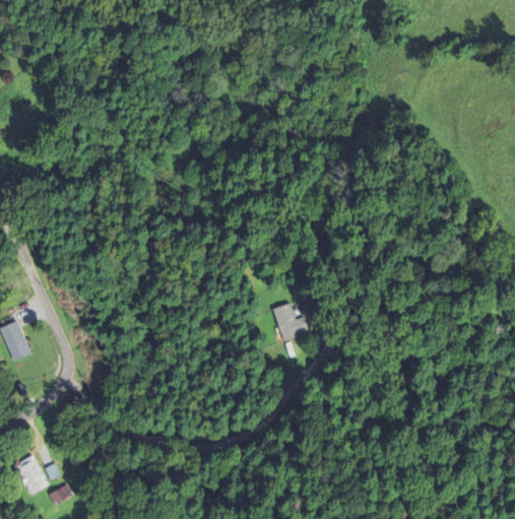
[(0,138),(4,143),(11,136),(0,123),(0,138)]
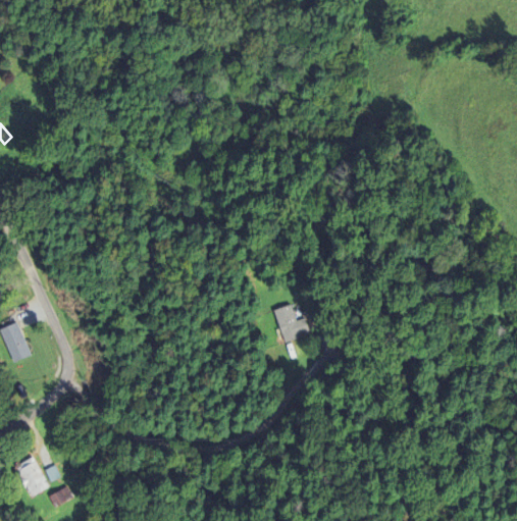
[(291,344),(280,312),(299,306),(303,320),(311,318),(315,331),(308,333),(309,337),(291,344)]
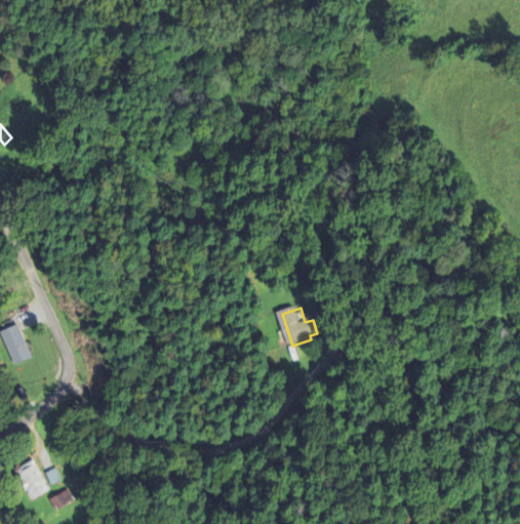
[(0,332),(17,324),(32,355),(15,363),(0,332)]
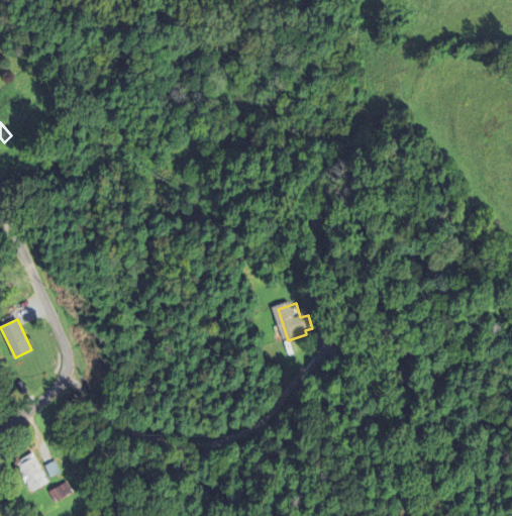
[(15,461),(32,493),(50,483),(33,451),(15,461)]
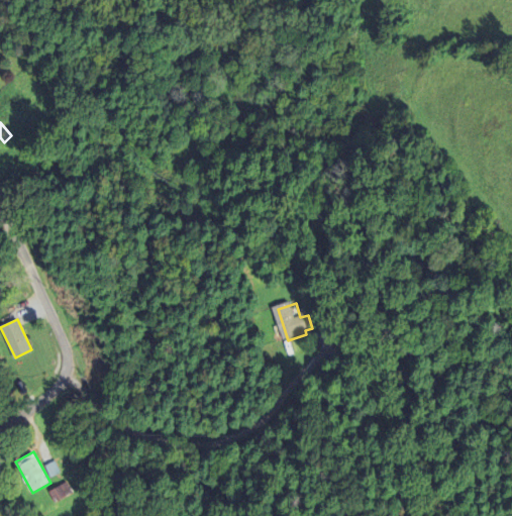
[(45,465),(52,477),(63,471),(57,458),(45,465)]
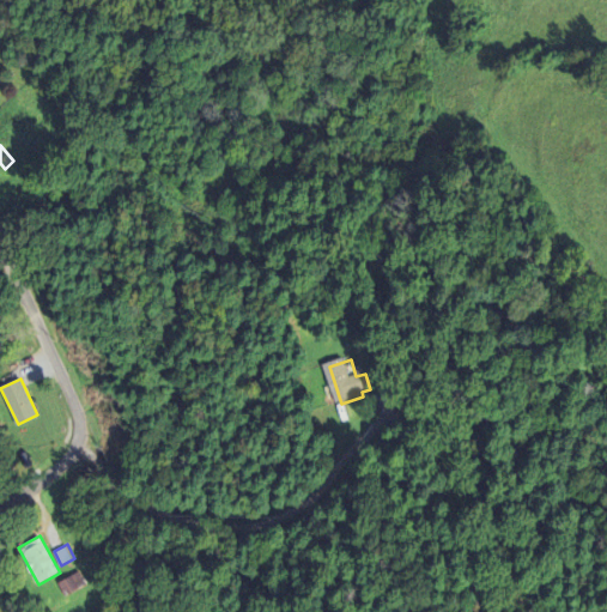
[(60,582),(80,571),(86,583),(66,594),(60,582)]
